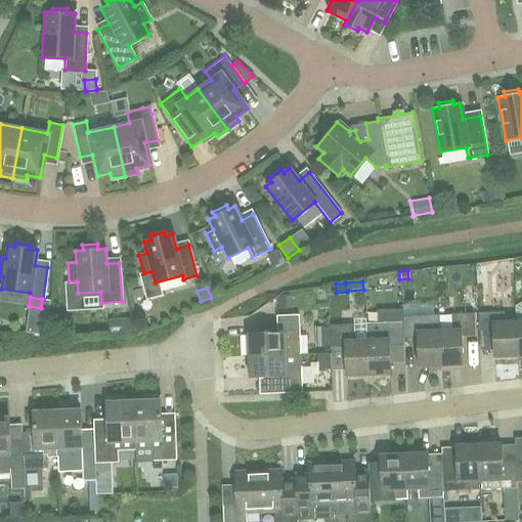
[(503,320),(503,311),(477,312),(478,331),(492,330),(493,357),(516,356),(514,320),(503,320)]
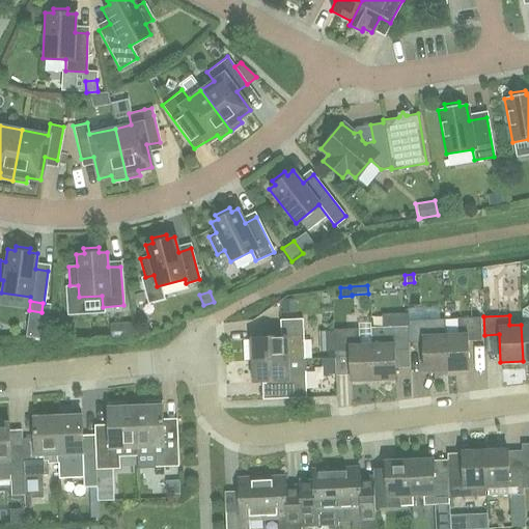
[(445,370),(468,369),(467,340),(480,339),(479,316),(456,317),(456,334),(444,334),(445,370)]
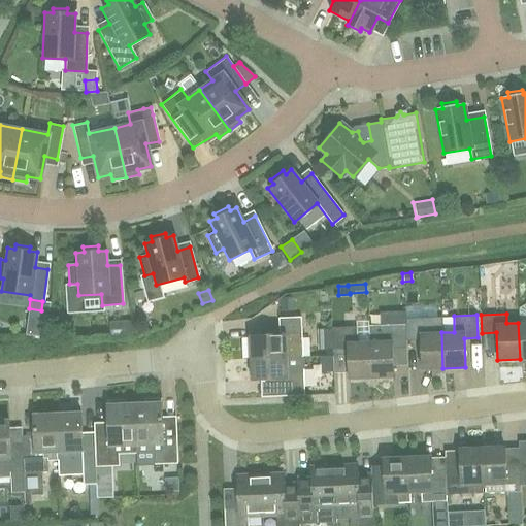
[(286,356),(301,355),(300,317),(277,317),(278,334),(249,335),(250,358),(286,356)]
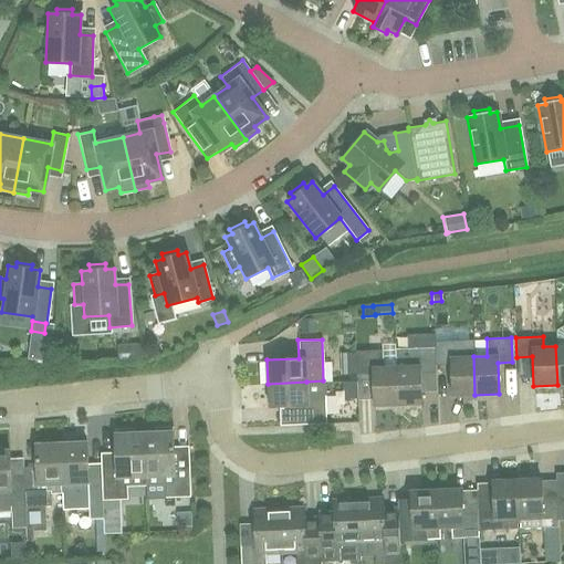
[(459,357),(459,340),(434,341),(435,347),(435,365),(449,364),(451,396),(474,395),(473,356),(459,357)]
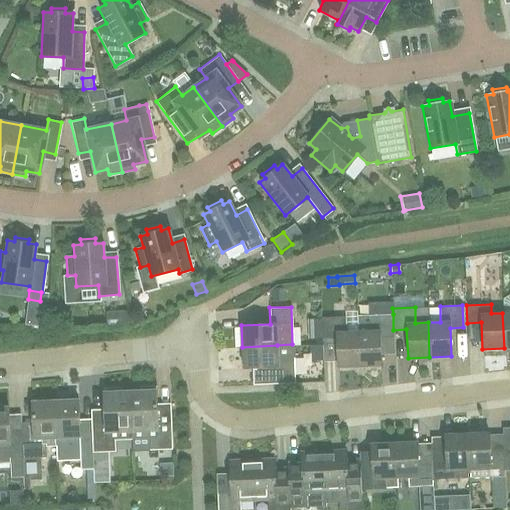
[(106,326),(126,325),(124,309),(104,310),(106,326)]
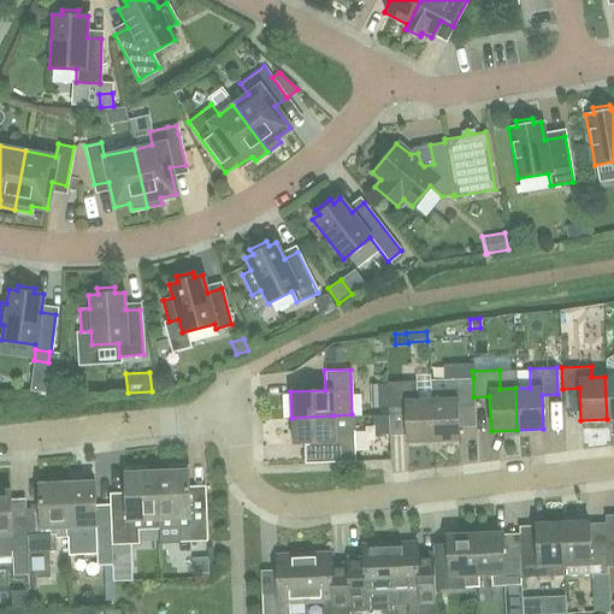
[(432,441),(458,440),(458,418),(474,417),(473,397),(473,378),(442,379),(443,399),(430,399),(432,441)]
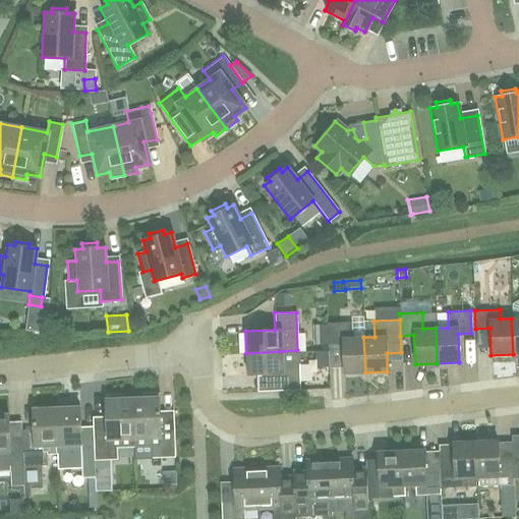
[(351,338),(350,322),(327,323),(328,345),(342,344),(343,373),(365,372),(363,337),(351,338)]
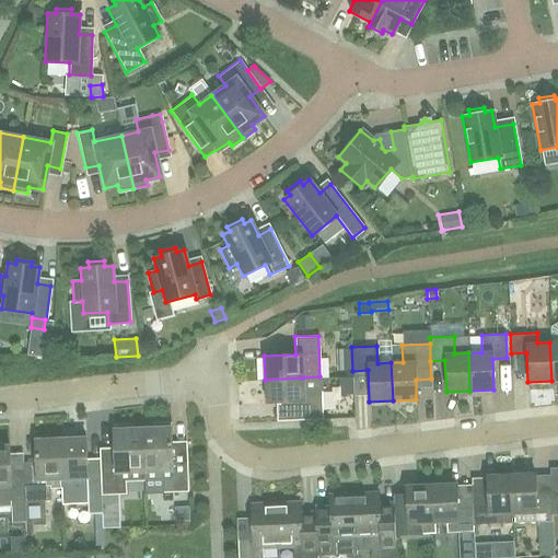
[(338,376),(339,394),(352,394),(352,393),(352,375),(338,376)]
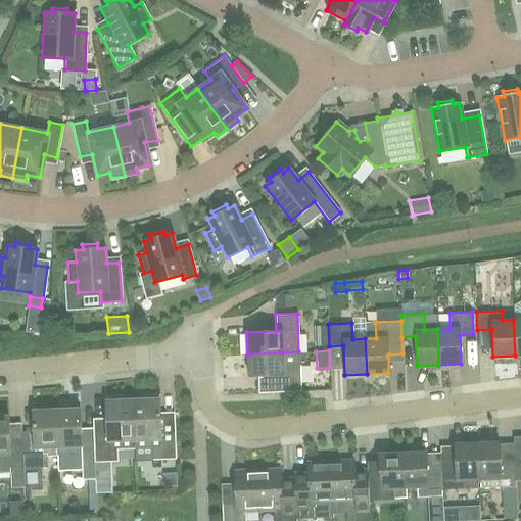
[(299,365),(298,351),(283,352),(247,354),(248,376),(277,375),(278,391),(300,390),(299,365)]
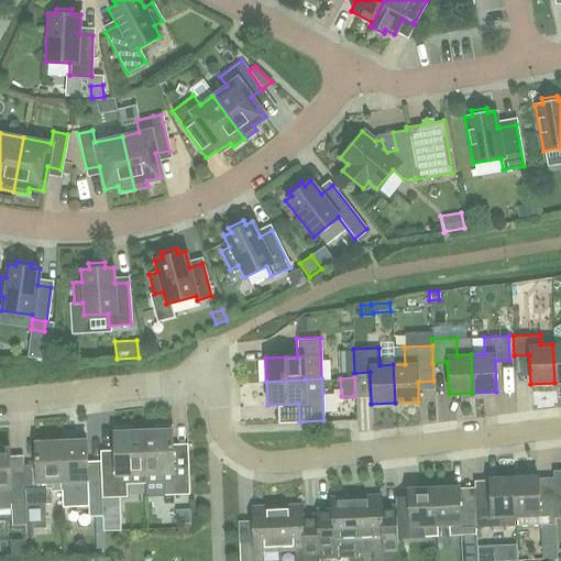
[(142,431),(144,481),(163,481),(163,495),(188,494),(187,446),(172,447),(171,424),(153,424),(153,431),(142,431)]
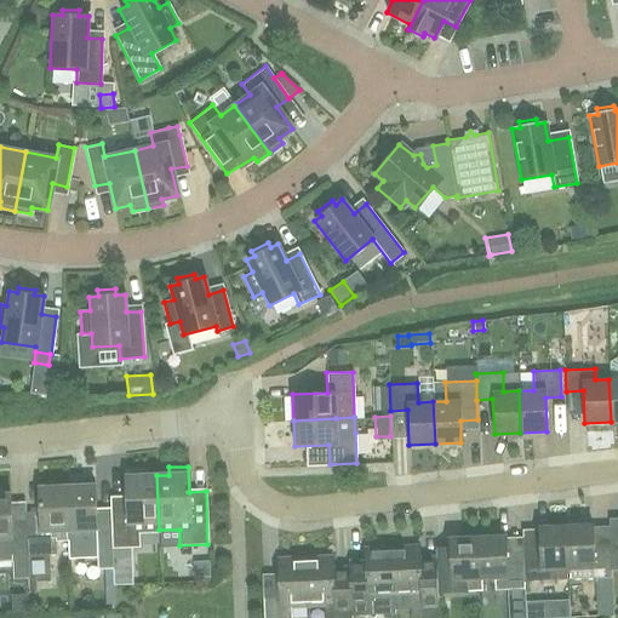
[(158,530),(159,530),(156,475),(144,475),(144,468),(125,469),(126,516),(109,516),(110,548),(139,547),(138,531),(158,530)]
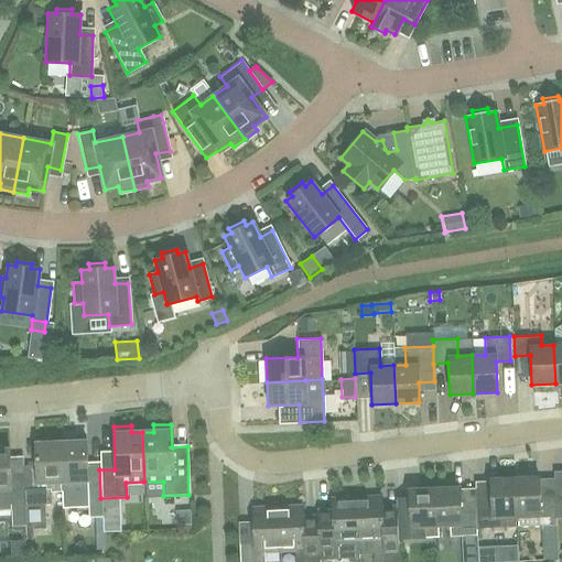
[(61,492),(77,490),(77,482),(87,482),(85,440),(58,441),(61,483),(60,483),(61,492)]
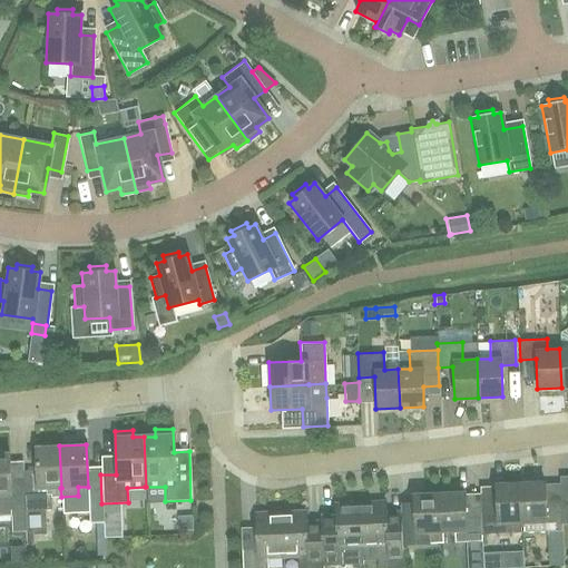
[(25,531),(42,531),(41,509),(50,508),(50,488),(60,488),(61,488),(59,446),(35,447),(37,495),(23,496),(25,530),(25,531)]
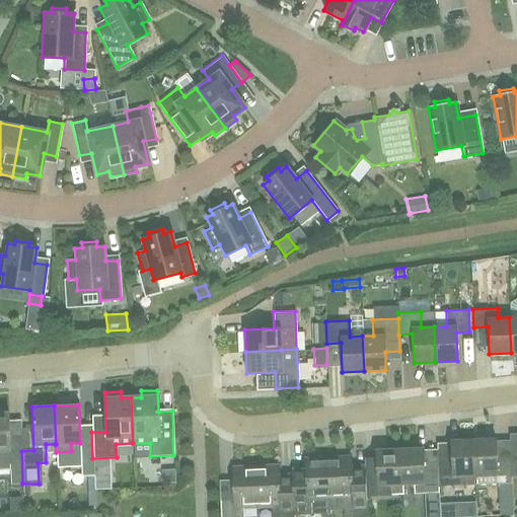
[(22,483),(21,451),(17,451),(17,448),(9,449),(8,413),(0,412),(0,468),(9,469),(10,484),(22,483)]
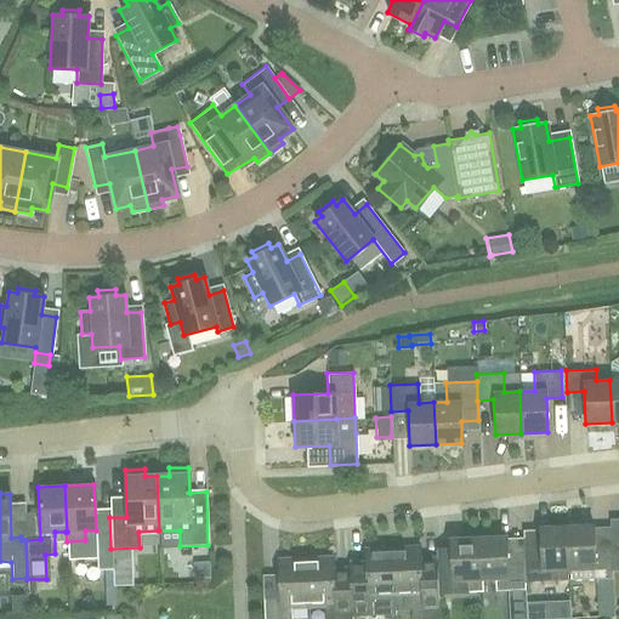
[(566,526),(568,579),(581,579),(603,578),(603,588),(612,588),(612,578),(611,571),(611,556),(594,557),(592,524),(566,526)]
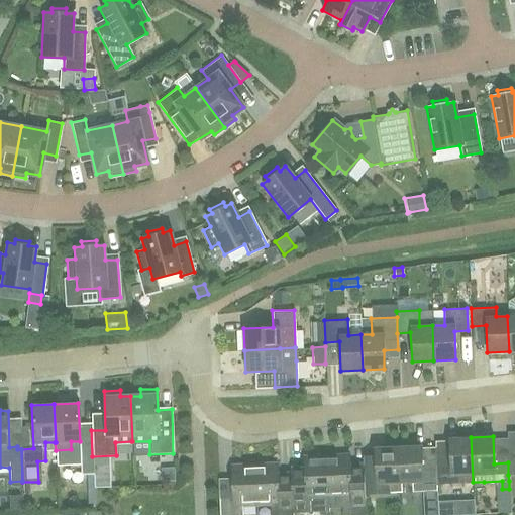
[(436,484),(473,482),(471,437),(448,438),(449,470),(435,471),(436,477),(436,484)]
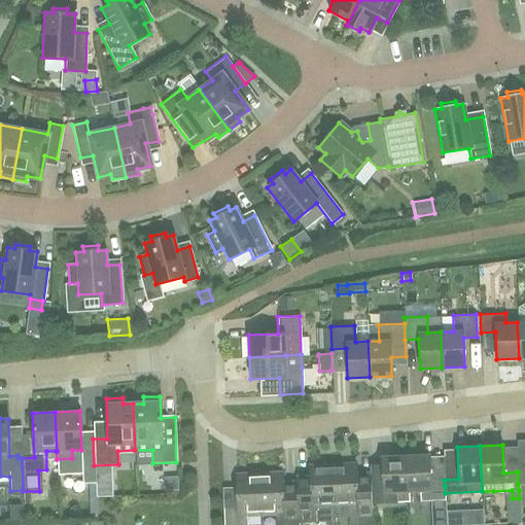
[(82,483),(95,482),(94,453),(81,454),(82,483)]
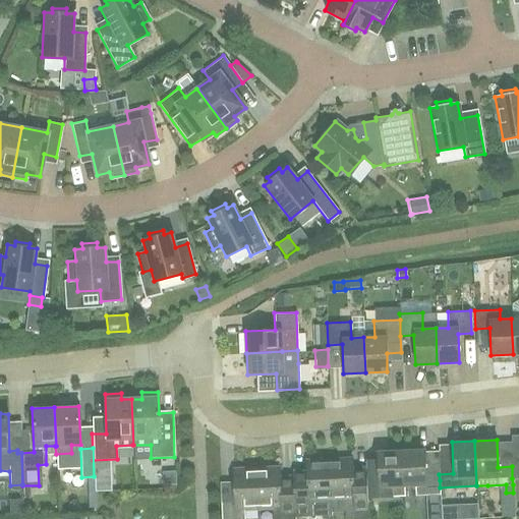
[(425,481),(423,449),(401,450),(403,485),(414,485),(414,495),(440,494),(440,487),(440,480),(425,481)]
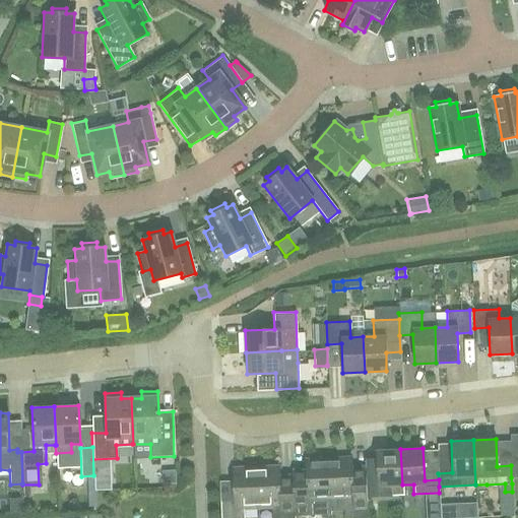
[(365,464),(365,477),(366,489),(366,496),(391,495),(402,495),(402,484),(400,449),(376,450),(377,457),(364,457),(365,464)]
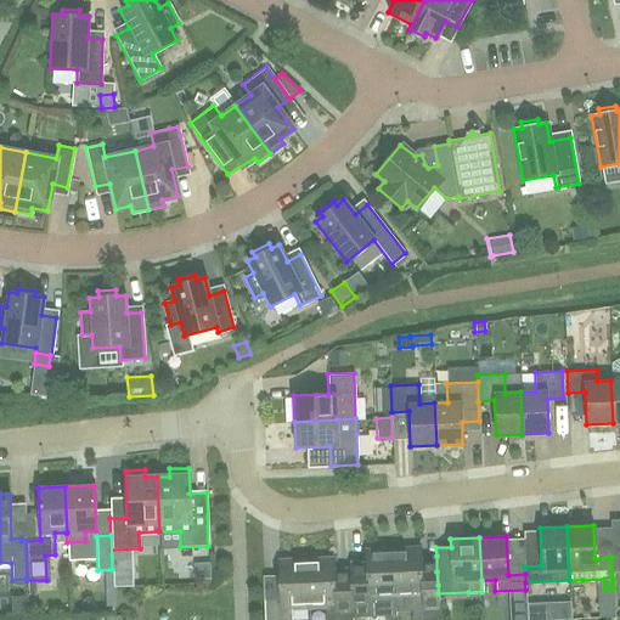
[(437,556),(420,557),(420,547),(392,548),(394,596),(410,595),(411,614),(411,619),(439,619),(438,593),(438,585),(437,571),(437,556)]
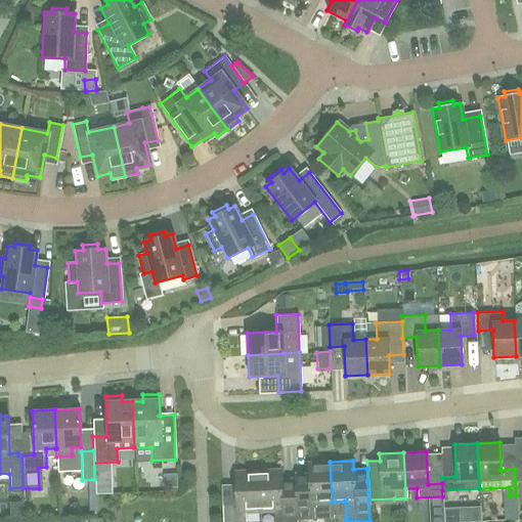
[(294,477),(295,495),(295,502),(296,519),(319,518),(333,518),(332,502),(330,462),(307,463),(307,470),(294,471),(294,477)]
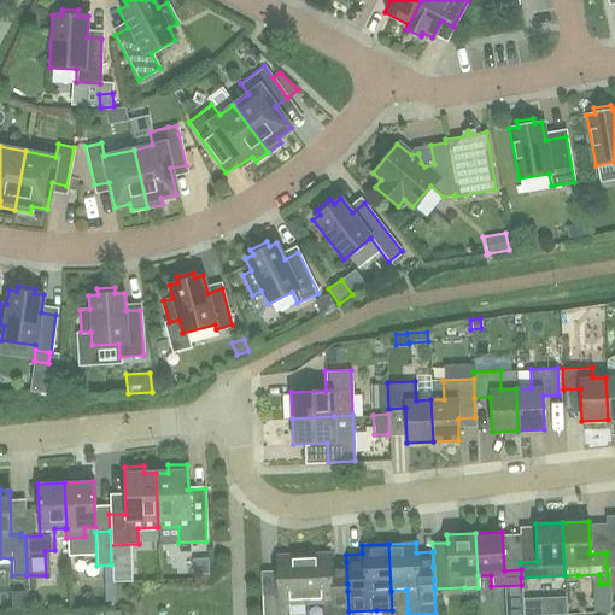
[(332,591),(329,554),(303,555),(304,602),(321,601),(321,614),(349,614),(349,611),(347,591),(332,591)]
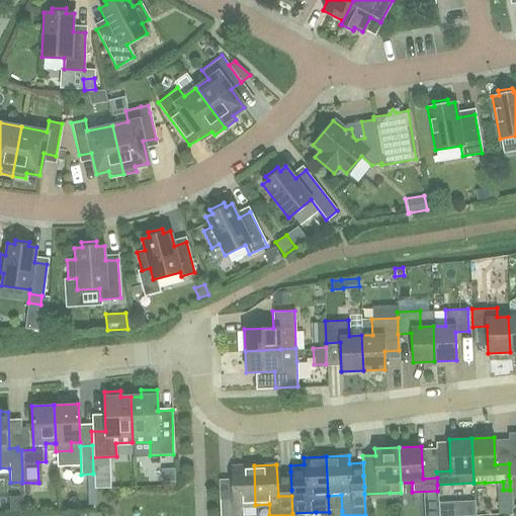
[(174,479),(174,465),(161,466),(161,480),(174,479)]
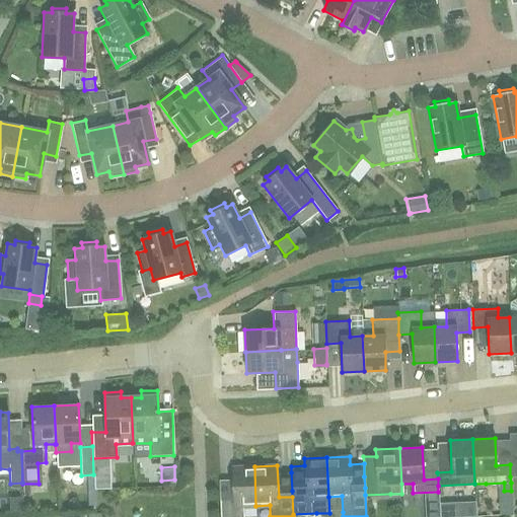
[(220,516),(242,516),(242,506),(255,506),(254,466),(231,467),(233,499),(219,500),(220,516)]
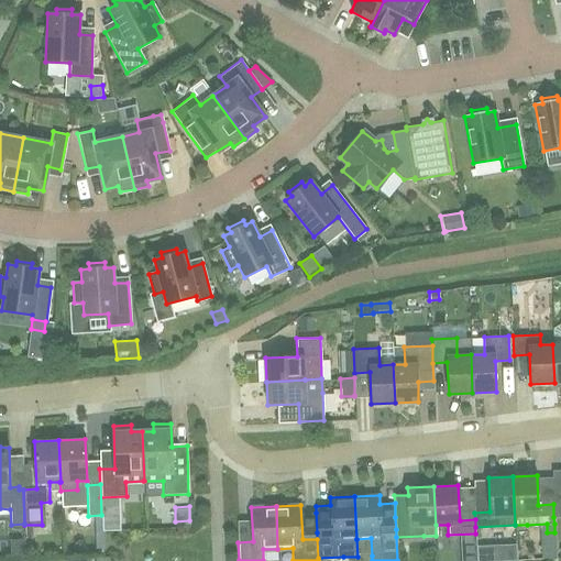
[(477,547),(479,559),(493,558),(493,546),(477,547)]
